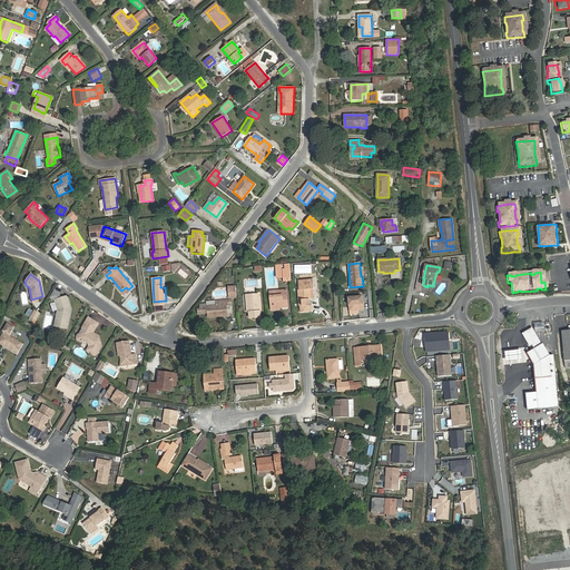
[(310,298),(312,298),(311,288),(313,288),(314,288),(313,279),(298,281),(300,290),(298,290),(298,300),(302,300),(302,305),(301,305),(301,312),(312,311),(312,305),(311,305),(310,298)]
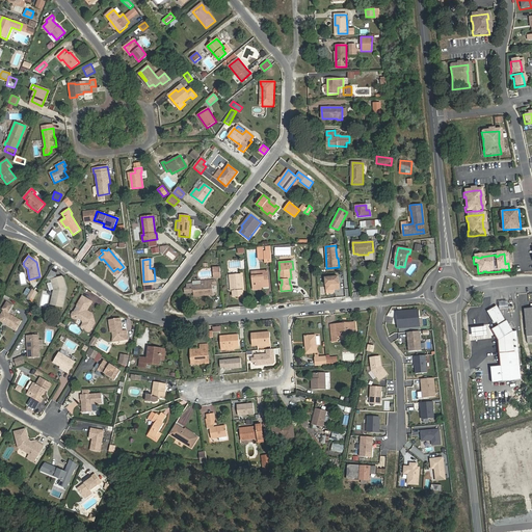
[(251,272),(254,287),(261,287),(268,286),(268,275),(261,275),(261,271),(251,272)]
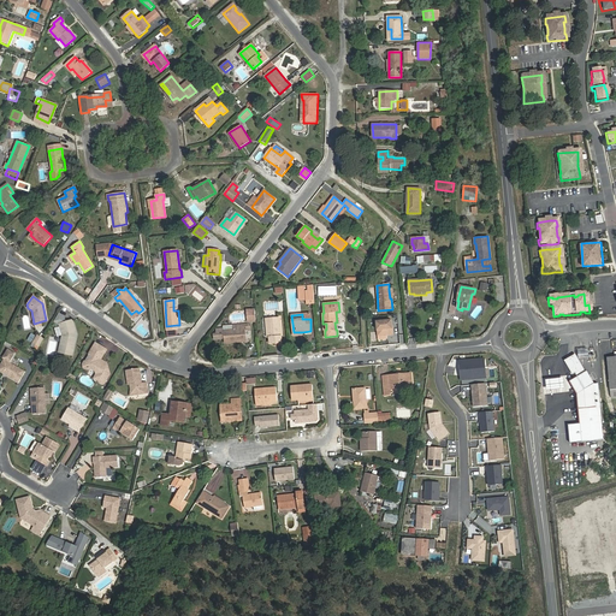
[(266,319),(267,331),(268,331),(270,337),(270,344),(282,343),(280,318),(266,319)]
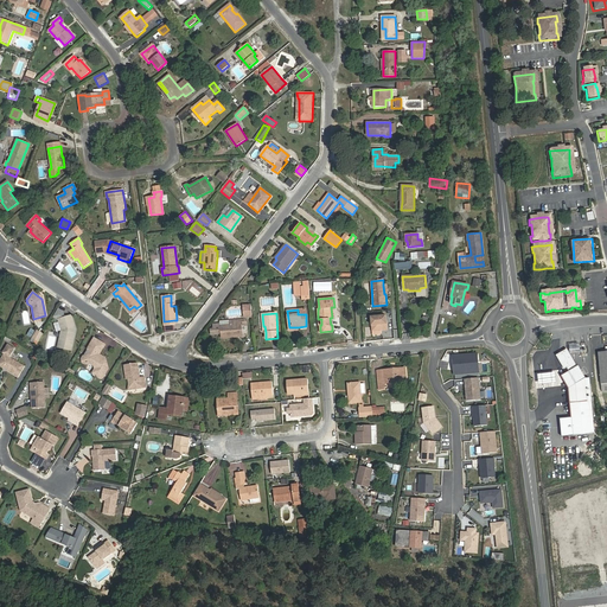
[(387,314),(370,315),(372,332),(389,331),(387,314)]
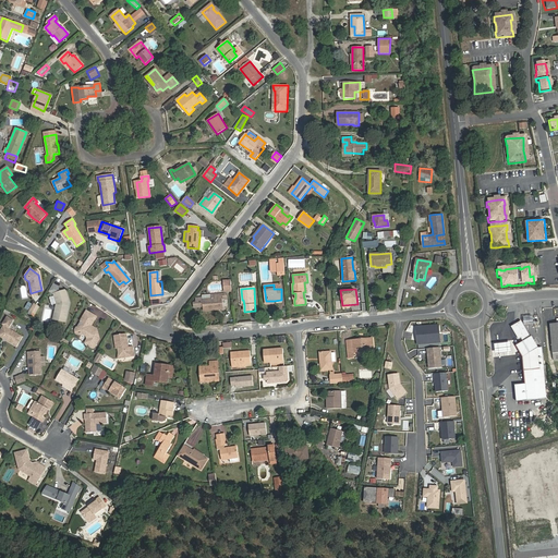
[(356,290),(358,304),(352,304),(352,311),(361,311),(360,302),(361,302),(360,289),(356,290)]
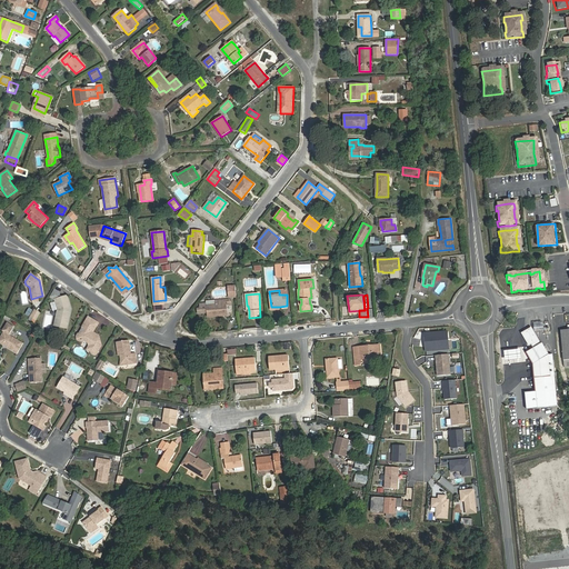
[(67,327),(70,310),(68,310),(67,307),(70,307),(66,296),(53,299),(57,309),(53,326),(67,327)]
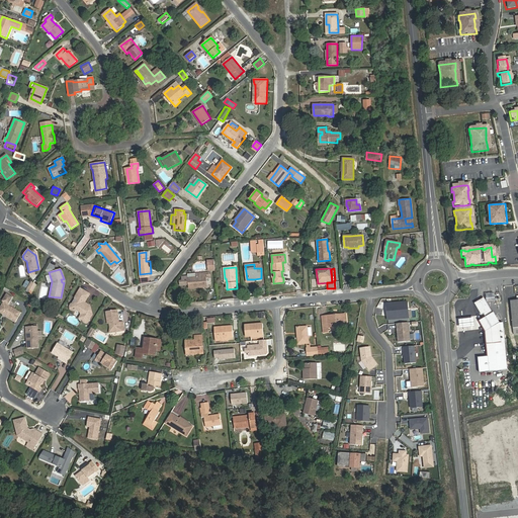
[(198,285),(206,284),(205,273),(196,274),(196,277),(188,277),(189,288),(198,287),(198,285)]
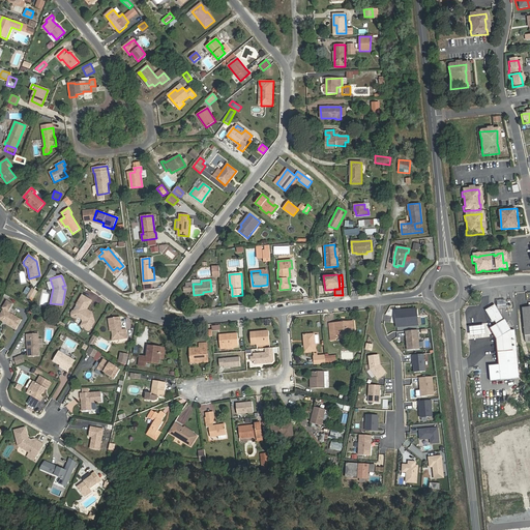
[(31,288),(27,295),(33,298),(37,292),(31,288)]
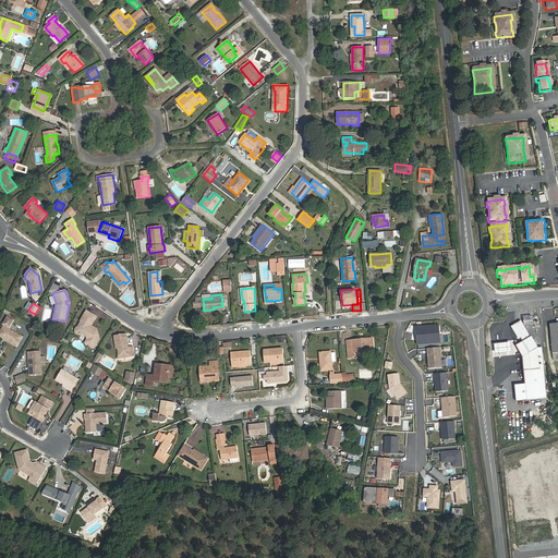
[(81,325),(75,328),(74,329),(75,332),(77,335),(82,334),(86,336),(87,339),(87,340),(91,342),(92,344),(94,346),(96,346),(101,337),(96,329),(91,326),(96,316),(86,311),(81,320),(83,322),(81,325)]
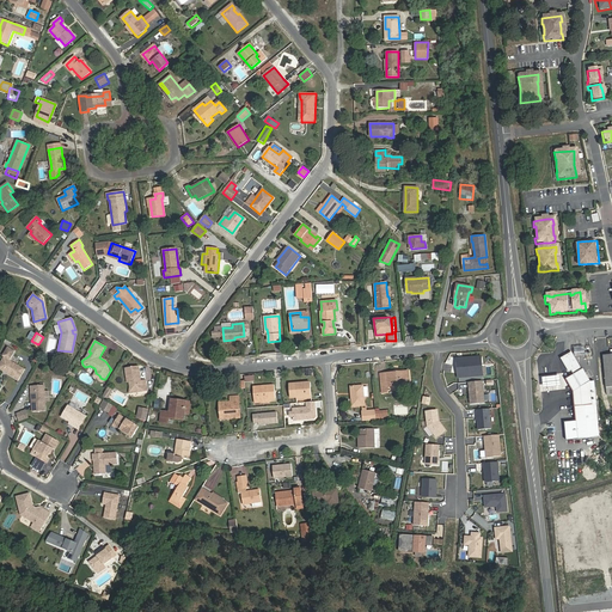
[(571,353),(561,359),(569,373),(570,372),(571,375),(565,378),(571,389),(576,421),(565,422),(567,440),(579,439),(600,436),(595,381),(589,381),(588,380),(592,378),(587,368),(582,371),(582,369),(581,369),(571,353)]
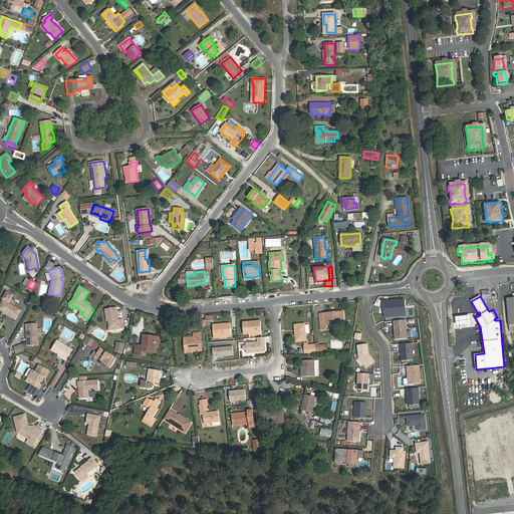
[(21,309),(3,299),(0,304),(0,309),(15,318),(21,309)]
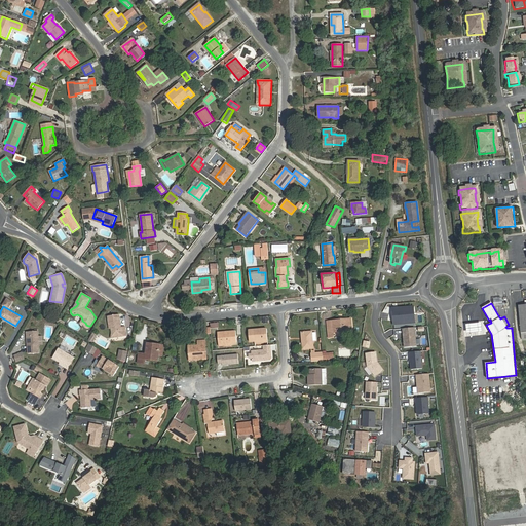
[(415,323),(414,306),(392,308),(393,325),(415,323)]
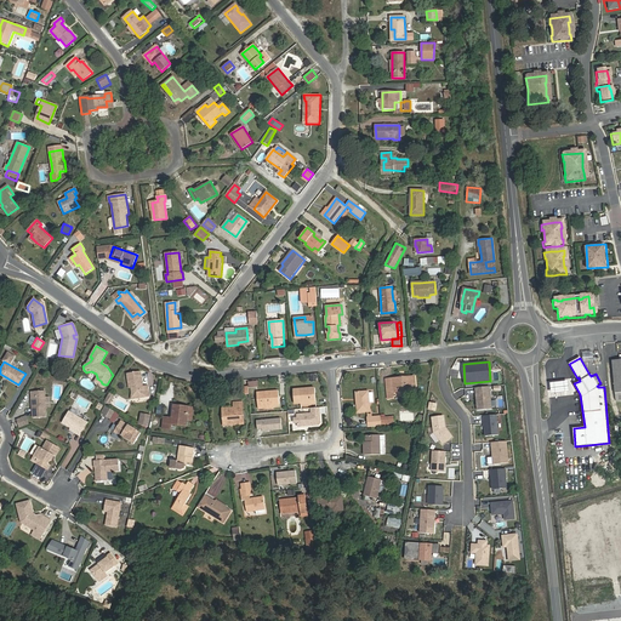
[(144,394),(144,397),(149,396),(147,385),(143,385),(141,371),(127,374),(129,385),(131,385),(132,387),(132,393),(137,396),(144,394)]
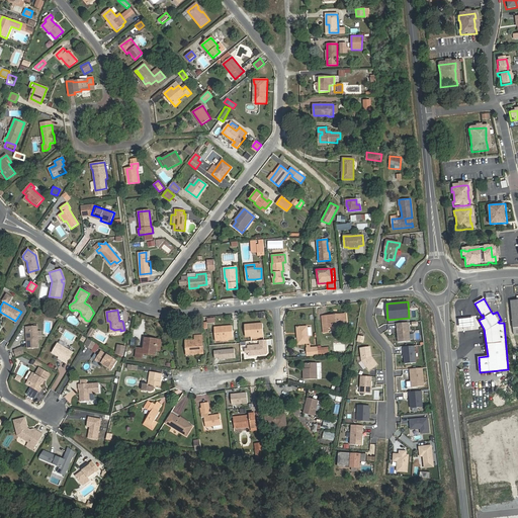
[(322,317),(323,333),(328,332),(328,327),(347,325),(346,314),(322,317)]
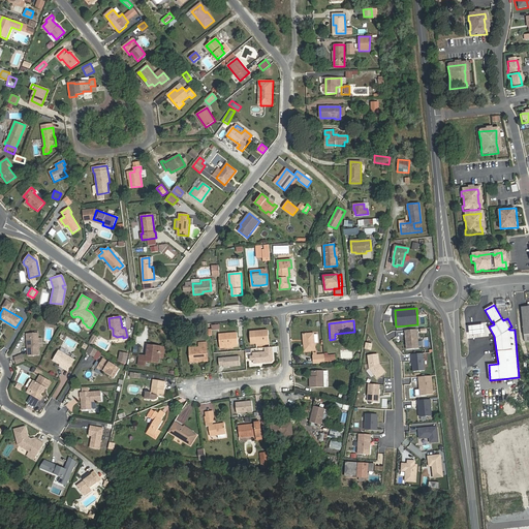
[(470,336),(486,333),(485,323),(468,327),(470,336)]
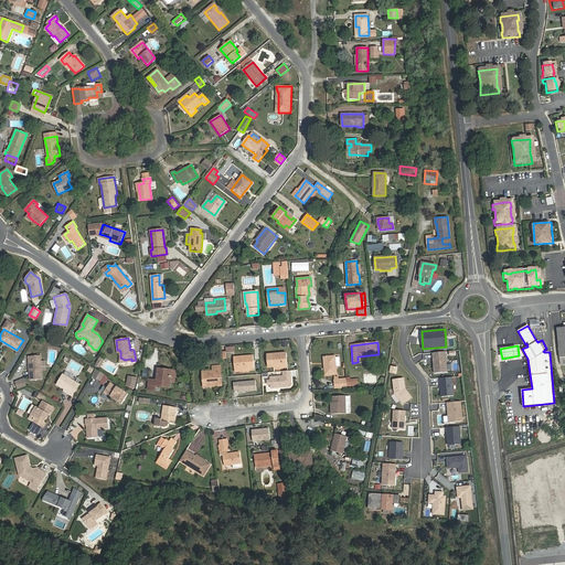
[(274,365),(287,365),(286,352),(267,354),(268,366),(274,365)]
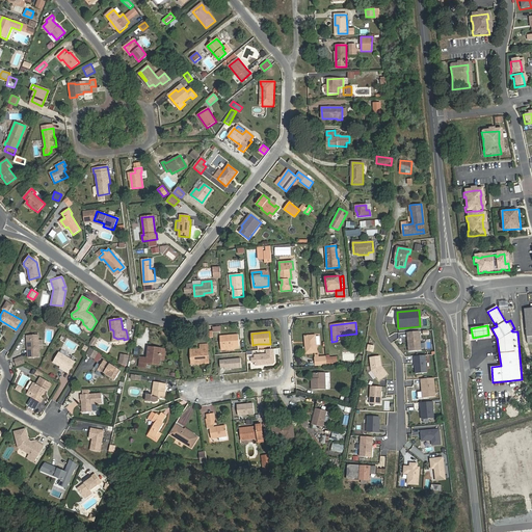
[(421,350),(420,331),(407,333),(409,351),(421,350)]
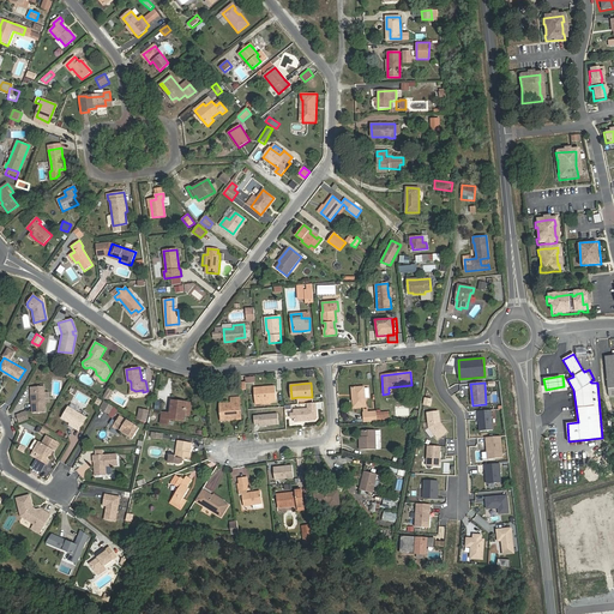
[(34,402),(32,402),(32,413),(46,411),(44,402),(44,392),(43,385),(31,386),(31,391),(34,391),(34,402)]
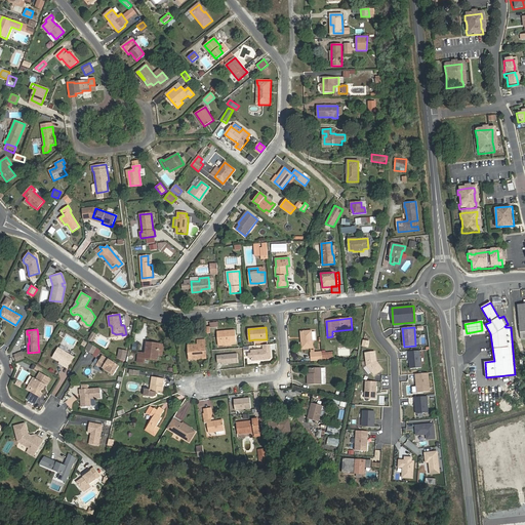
[(218,342),(231,341),(236,341),(235,330),(217,331),(218,342)]
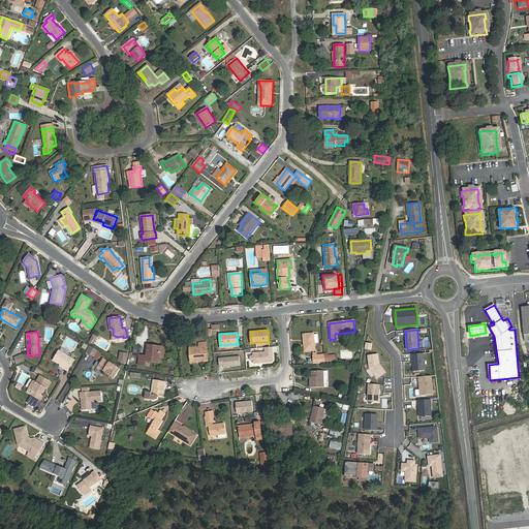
[(314,334),(303,334),(305,351),(315,350),(314,334)]
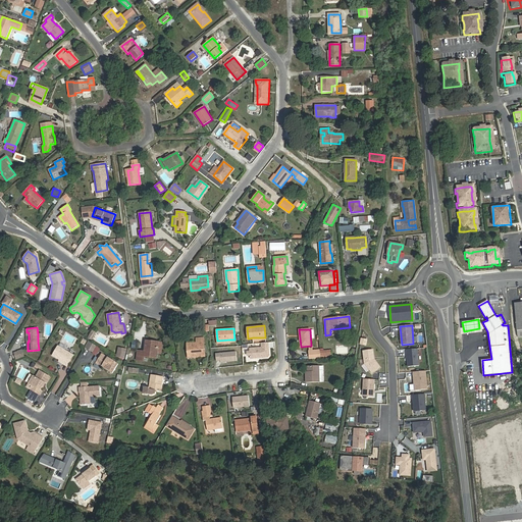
[(367,346),(368,338),(361,337),(360,345),(367,346)]
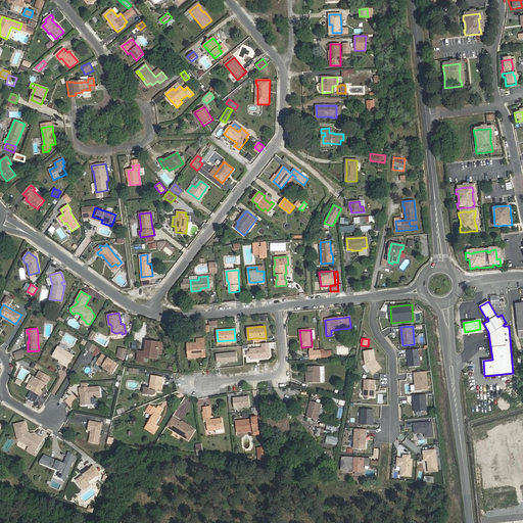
[(195,354),(196,358),(205,357),(204,339),(196,340),(196,343),(187,344),(188,354),(195,354)]
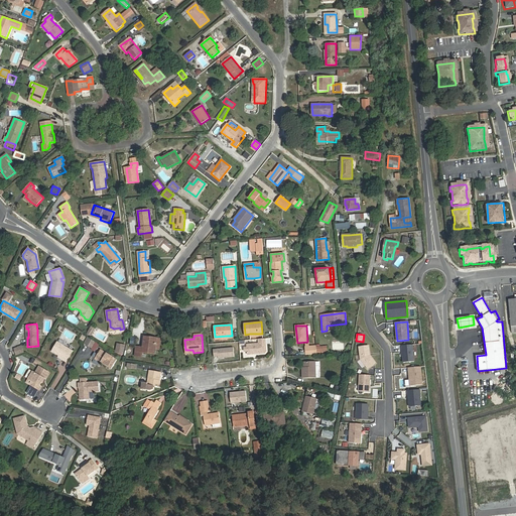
[(96,342),(88,338),(84,344),(92,349),(96,342)]
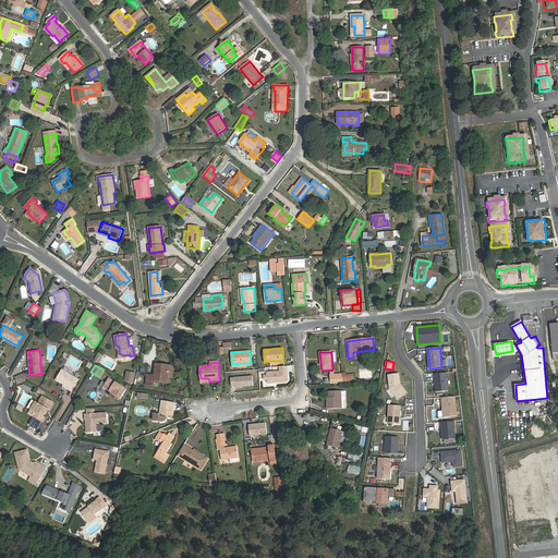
[(287,366),(279,366),(280,374),(267,375),(267,377),(268,383),(268,385),(287,384),(288,381),(287,366)]
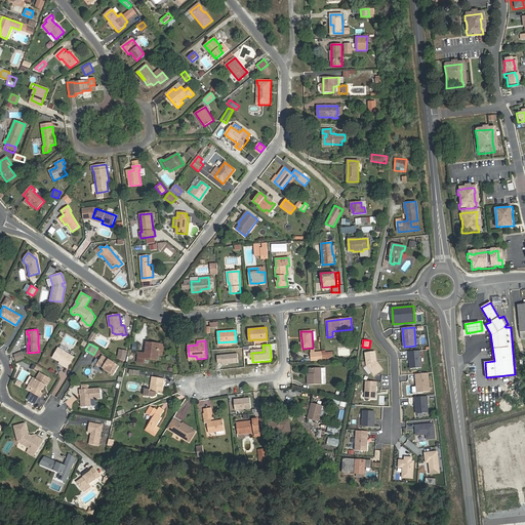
[(158,355),(159,347),(147,346),(146,354),(138,353),(137,362),(145,363),(145,359),(158,360),(158,355)]
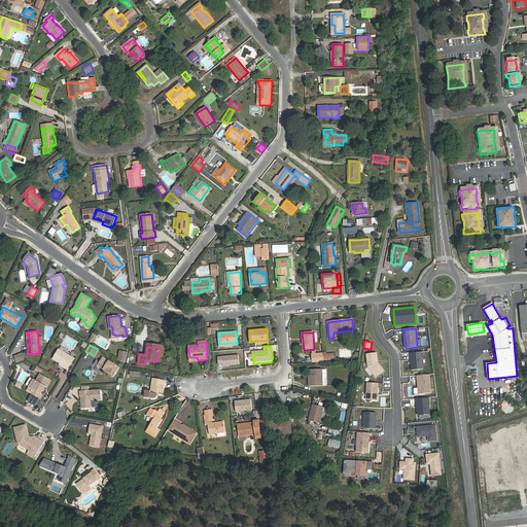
[(74,357),(59,348),(53,357),(65,364),(64,366),(68,370),(74,357)]
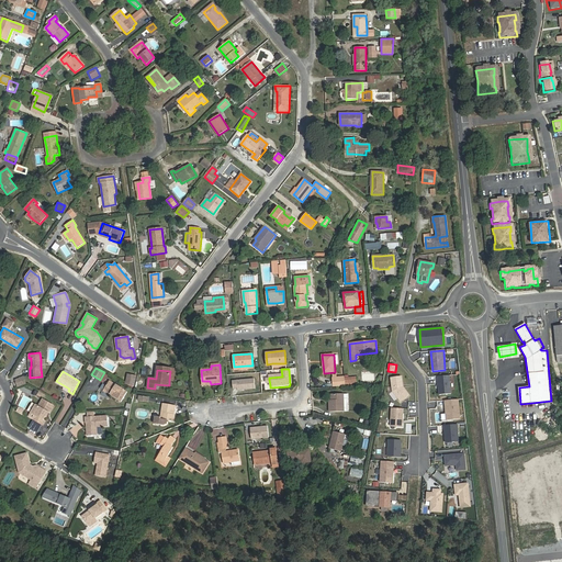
[(136,375),(130,374),(127,383),(135,384),(136,375)]
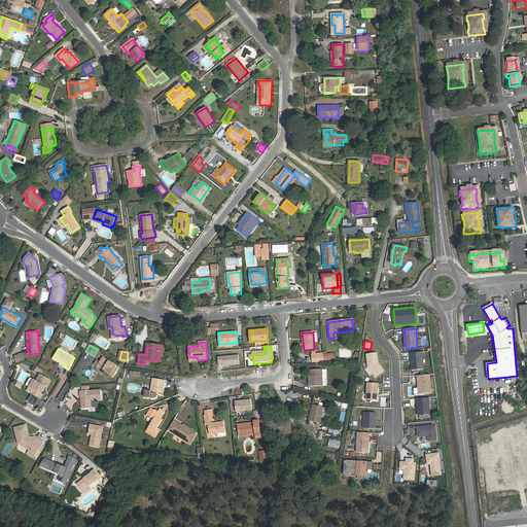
[(423,370),(421,352),(411,353),(412,370),(423,370)]
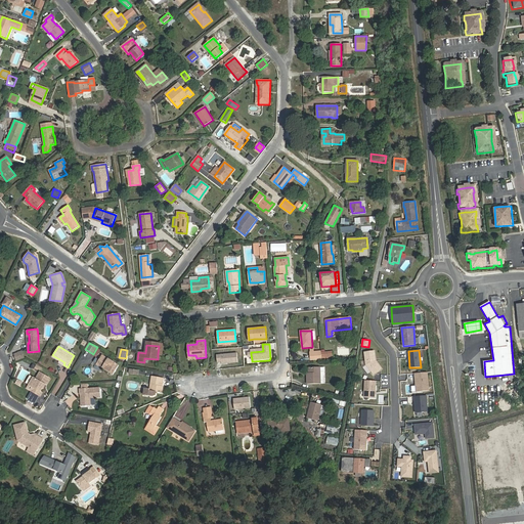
[(14,354),(16,360),(24,357),(22,351),(14,354)]
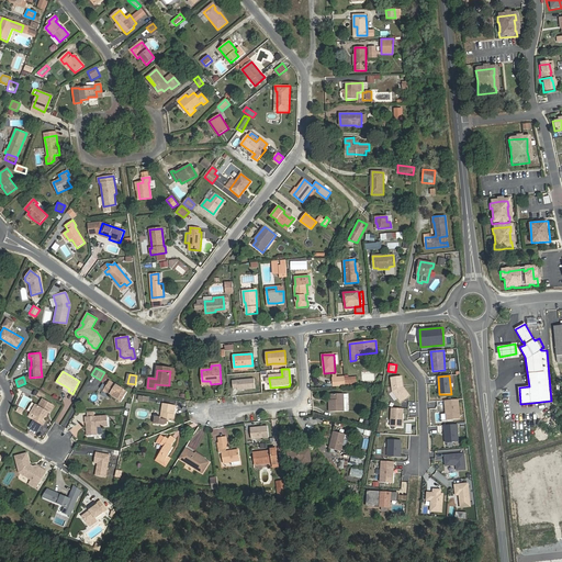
[(345,385),(345,377),(333,378),(333,386),(343,385),(345,385)]
